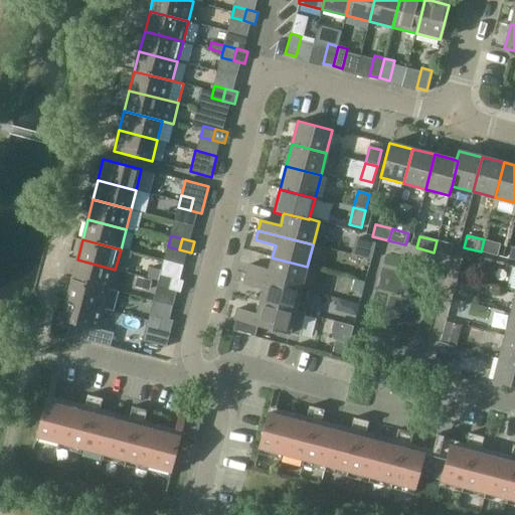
[(374,243),(358,239),(356,239),(352,254),(370,260),(374,243)]
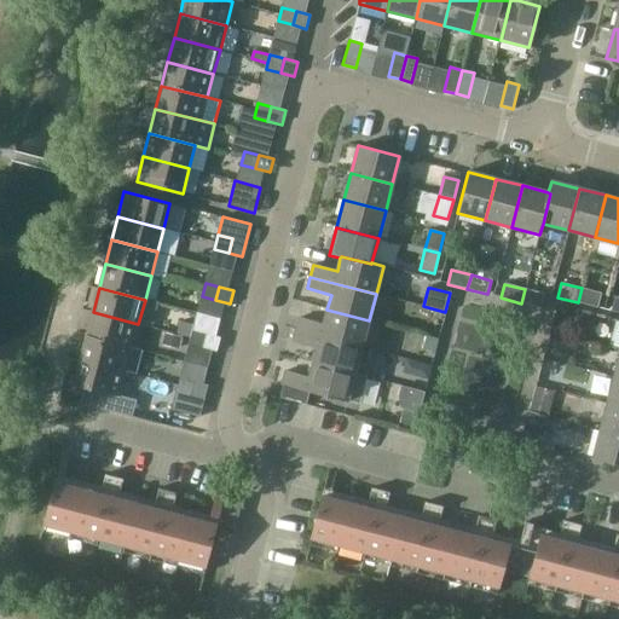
[(582,288),(578,302),(597,307),(601,294),(582,288)]
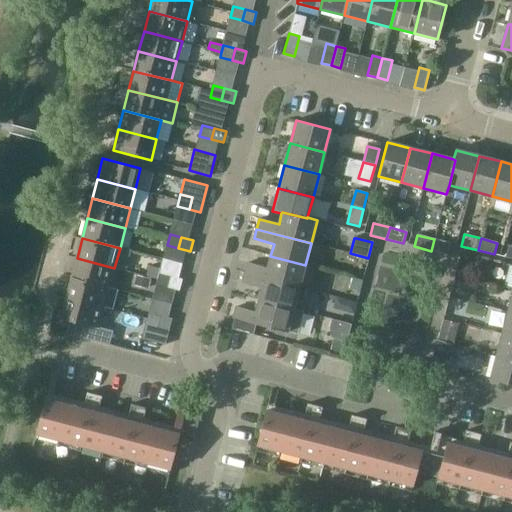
[(434,239),(431,251),(447,255),(450,243),(434,239)]
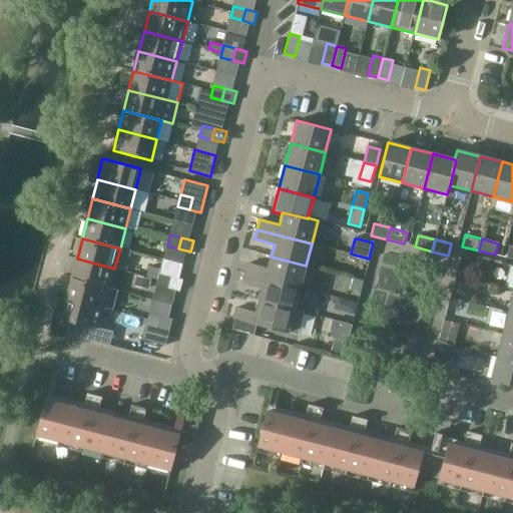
[(248,264),(245,274),(300,288),(306,266),(271,257),(268,269),(248,264)]
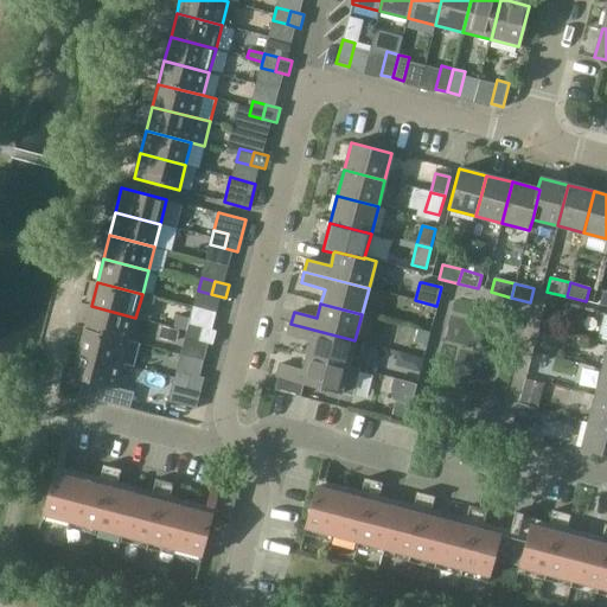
[(91,306),(84,330),(129,340),(135,318),(91,306)]
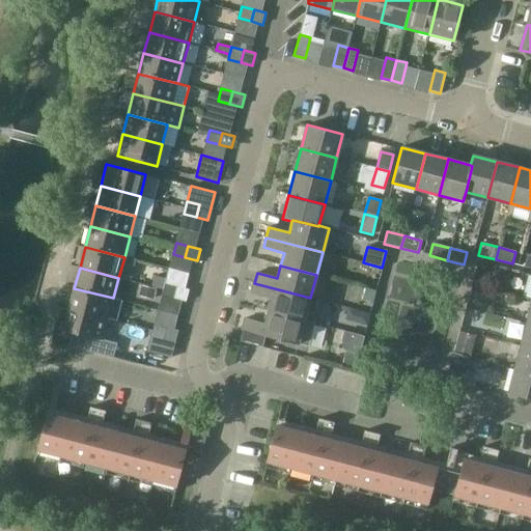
[(521,298),(530,300),(530,275),(527,274),(521,298)]
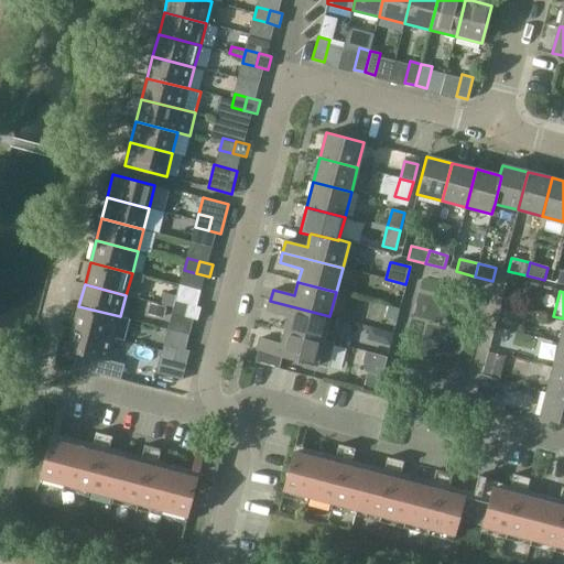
[(165,292),(162,304),(174,307),(175,301),(177,295),(165,292)]
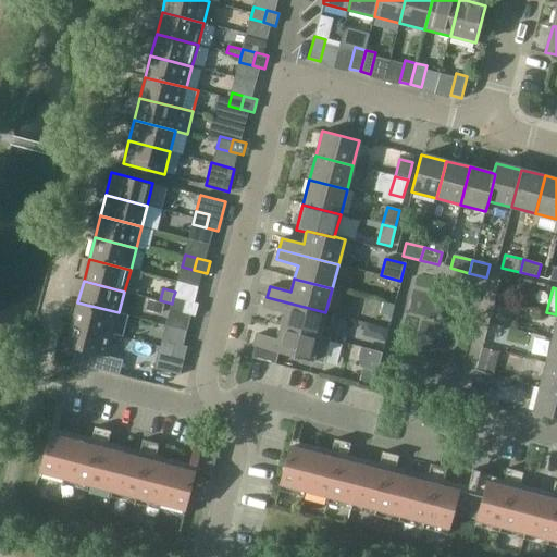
[(183,313),(186,300),(173,297),(172,304),(166,324),(185,330),(189,314),(183,313)]
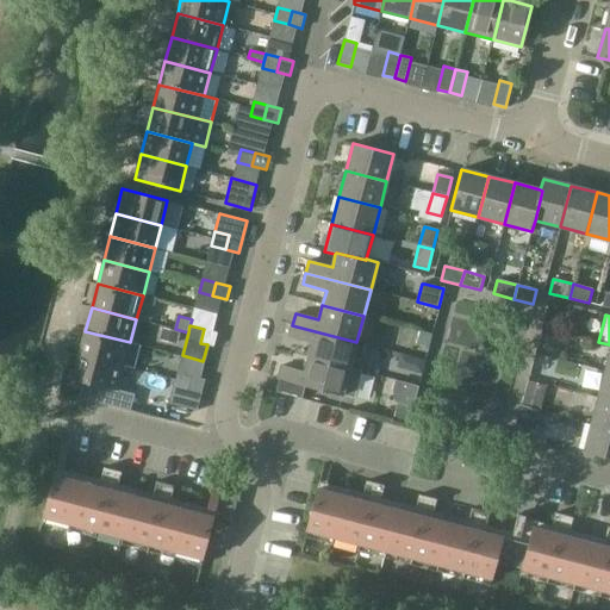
[(312,343),(309,358),(350,368),(356,342),(292,325),(288,337),(312,343)]
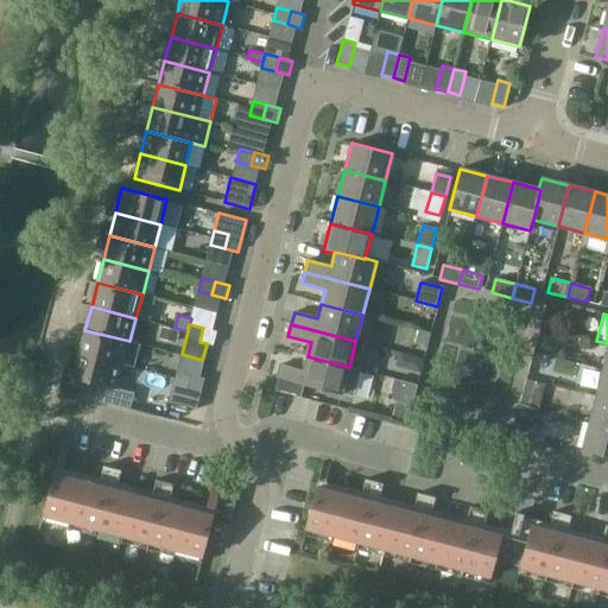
[(217,331),(203,328),(200,342),(207,343),(214,346),(217,331)]
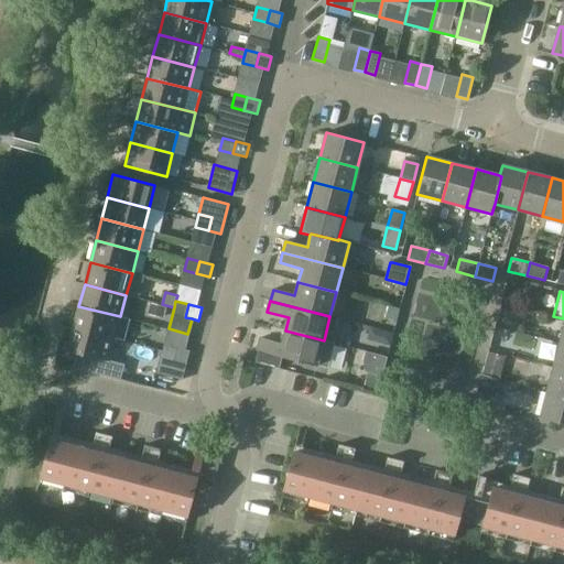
[(151,305),(149,315),(162,318),(165,308),(151,305)]
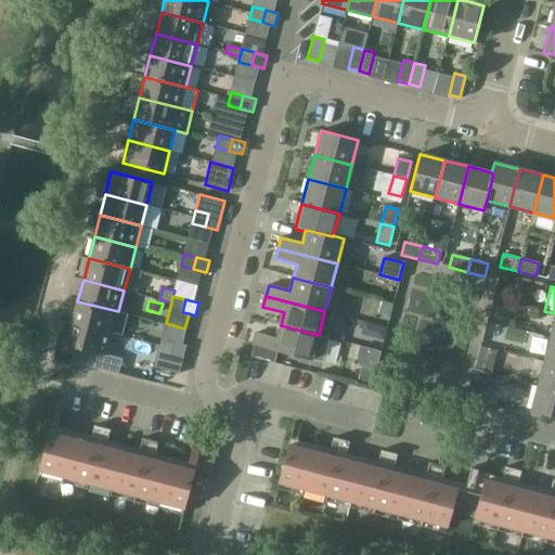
[(72,322),(113,333),(121,335),(127,313),(118,311),(77,301),(72,322)]
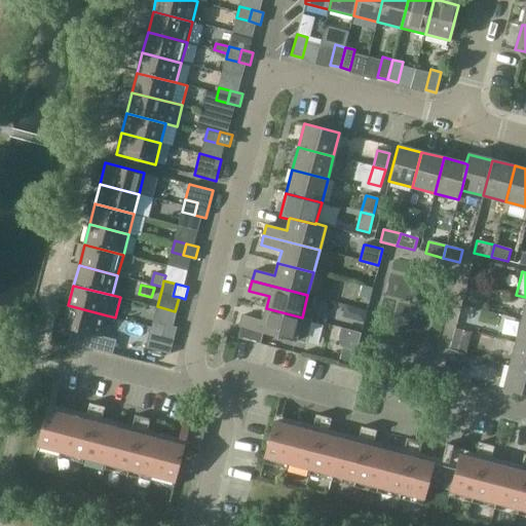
[(364,298),(369,300),(372,289),(366,288),(364,298)]
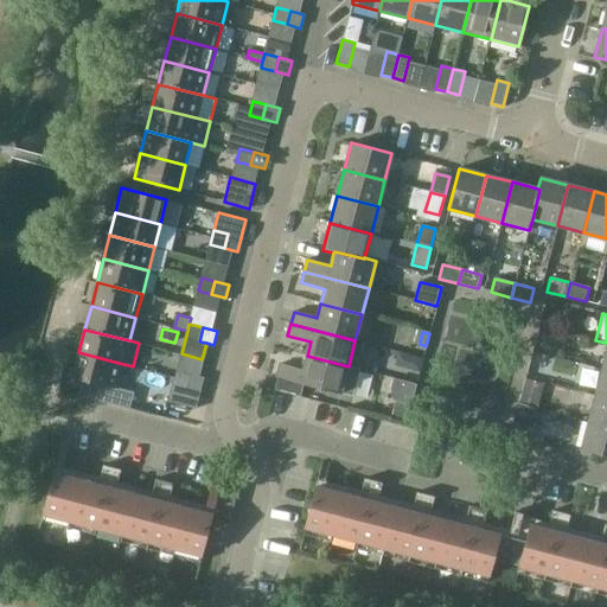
[(543,334),(540,347),(550,351),(554,337),(543,334)]
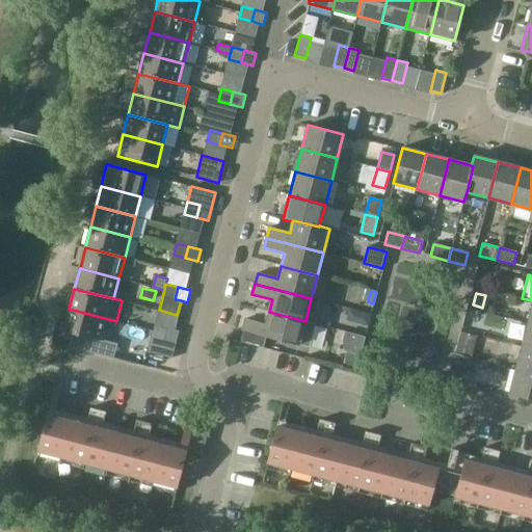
[(108,319),(69,309),(63,330),(103,341),(108,319)]
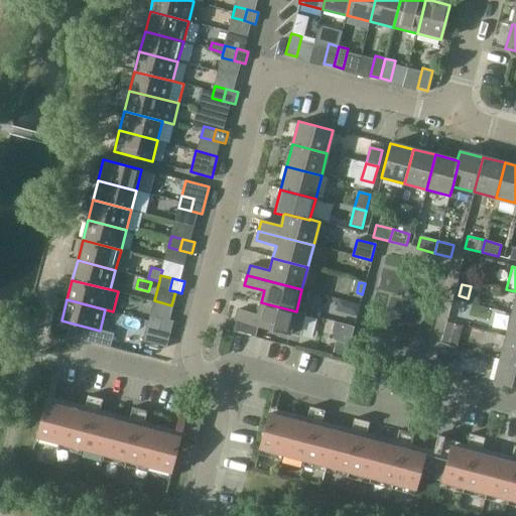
[(296,311),(261,302),(258,314),(238,309),(235,320),(255,326),(299,337),(305,314),(296,311)]
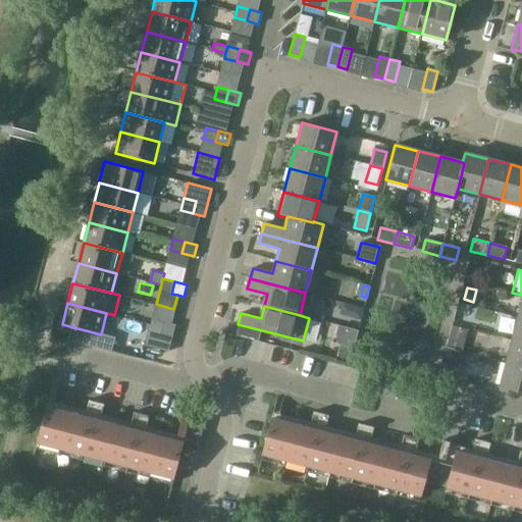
[(361,320),(363,310),(354,307),(352,313),(355,318),(361,320)]
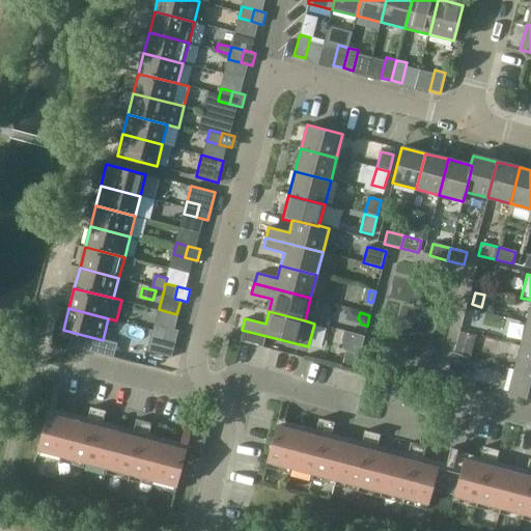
[(530,325),(526,324),(520,346),(530,348),(530,325)]
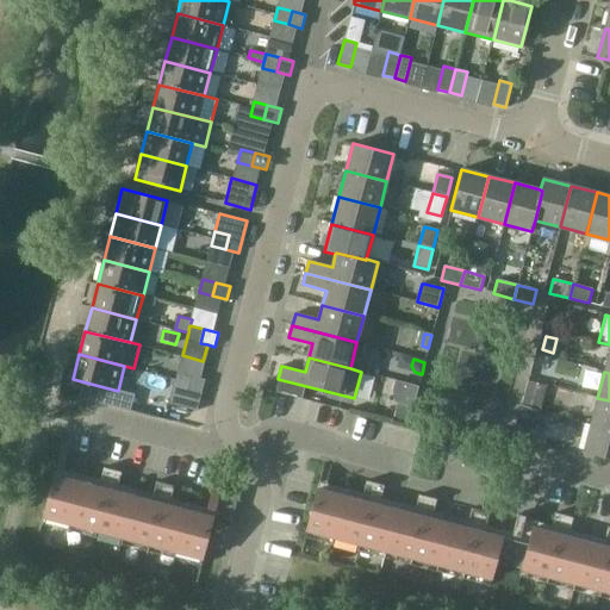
[(174,386),(188,390),(192,377),(178,373),(174,386)]
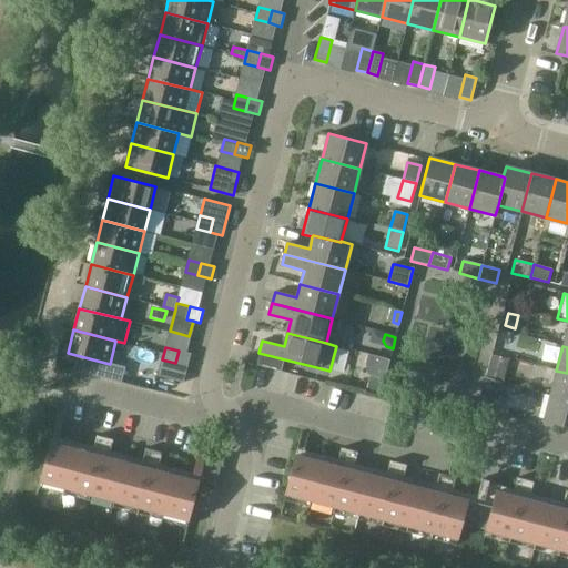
[(179,351),(175,363),(188,366),(191,354),(179,351)]
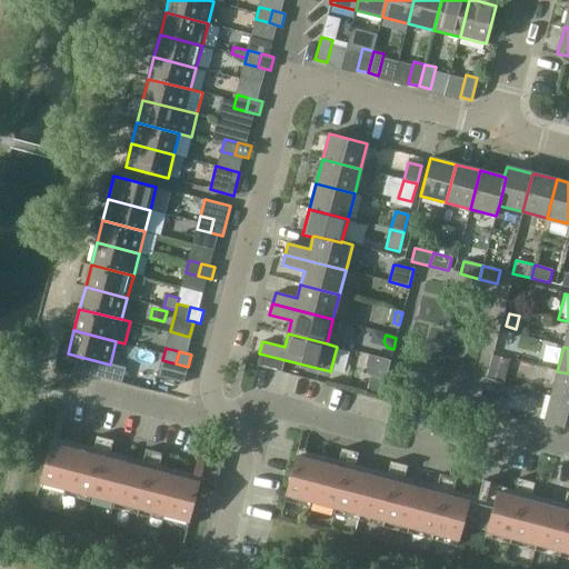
[(503,383),(510,360),(492,356),(486,378),(503,383)]
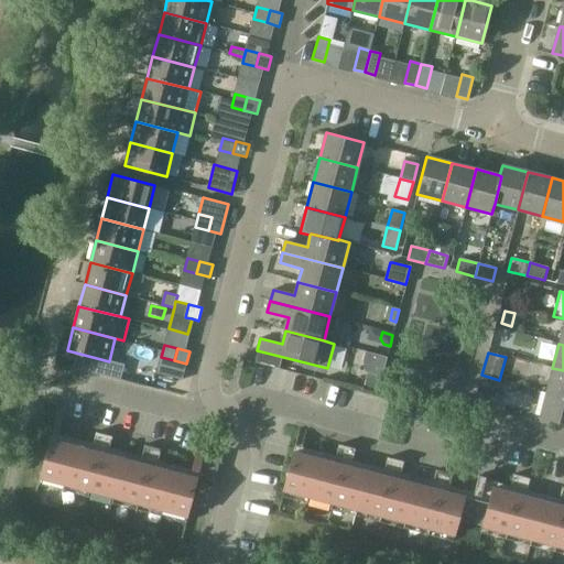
[(563,370),(552,368),(546,392),(563,397),(563,370)]
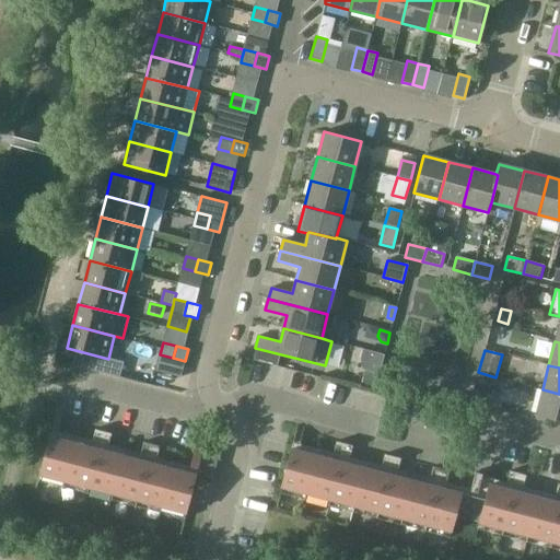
[(380,375),(378,375),(365,372),(362,385),(375,389),(376,389),(380,375)]
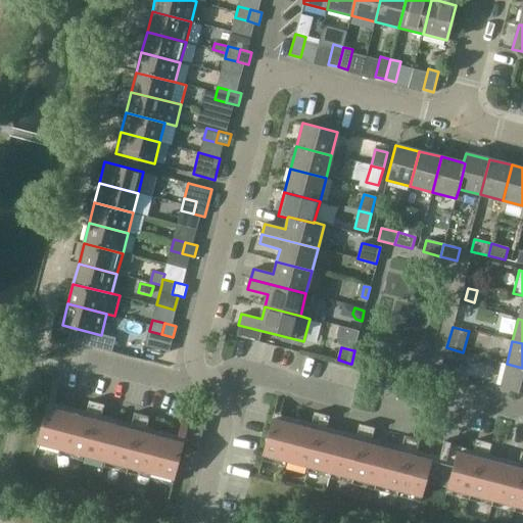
[(456,380),(463,352),(447,348),(439,376),(456,380)]
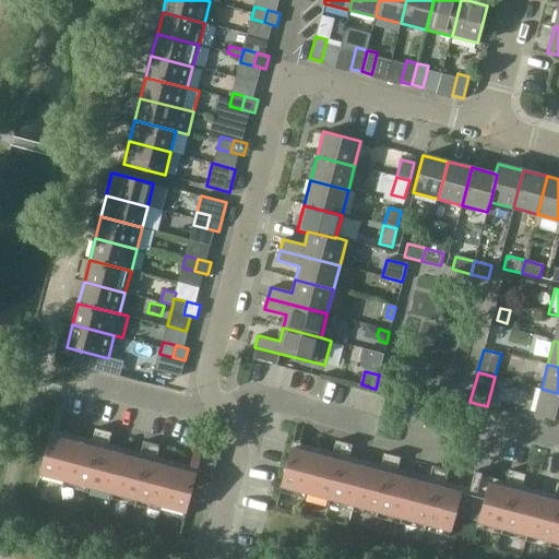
[(558,393),(542,389),(535,414),(558,419),(558,393)]
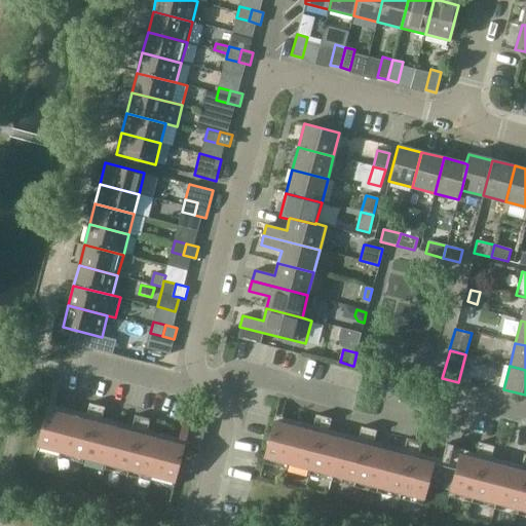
[(37,446),(61,452),(70,416),(53,412),(60,389),(53,388),(47,410),(46,410),(37,446)]
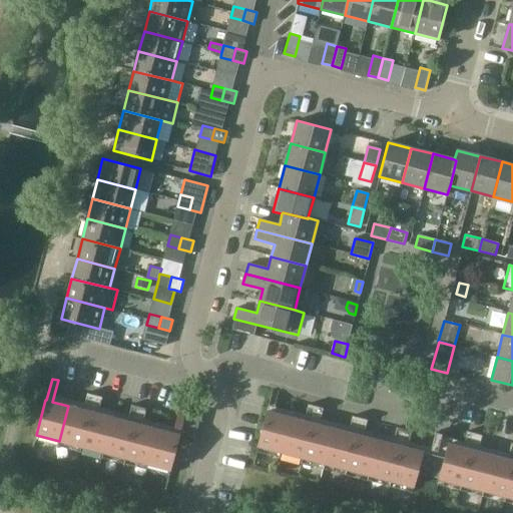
[(258,446),(281,452),(290,417),(274,413),(279,392),(273,390),(267,412),(258,446)]
